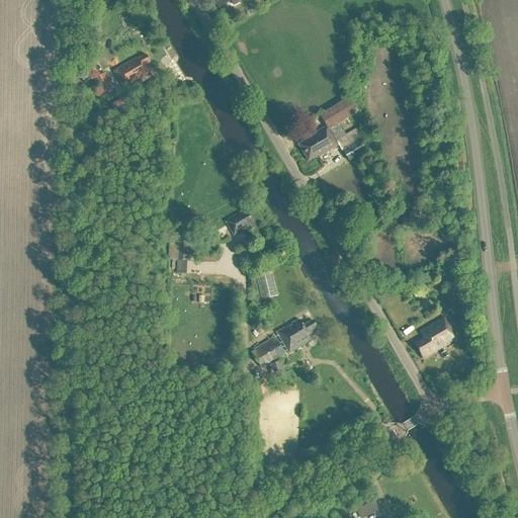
[(212,0),(218,9),(231,1),(235,6),(240,3),(238,0),(212,0)]
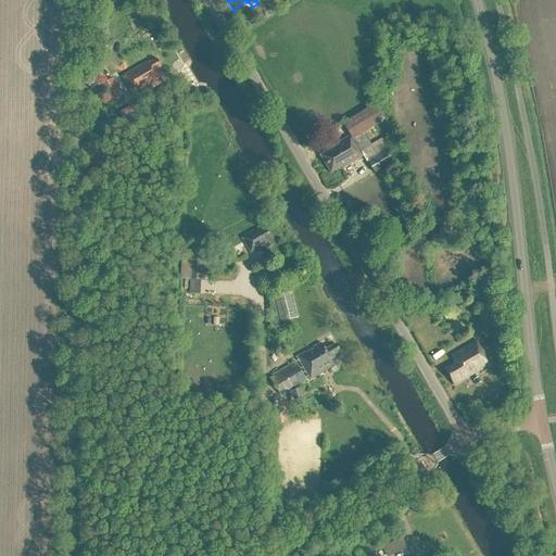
[(148,64),(147,63),(122,77),(131,95),(161,78),(156,71),(161,67),(156,59),(148,64)]
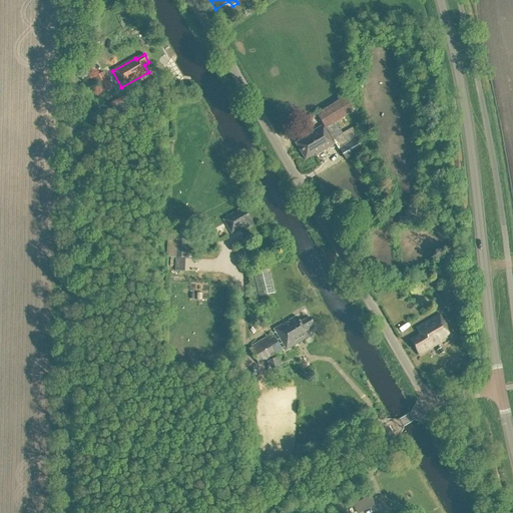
[(104,73),(92,79),(100,95),(112,89),(104,73)]
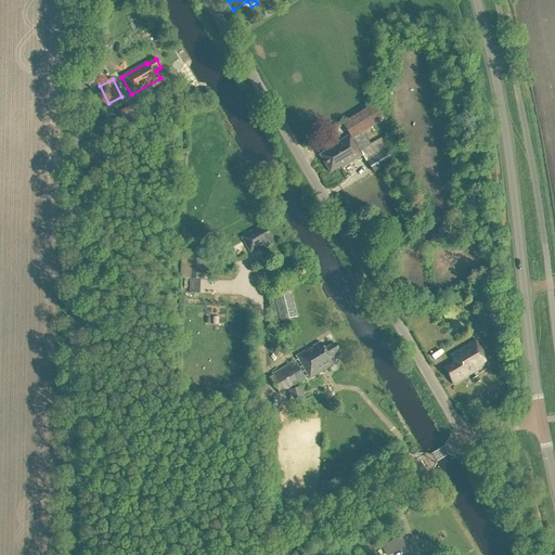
[(173,97),(167,85),(155,92),(162,103),(173,97)]
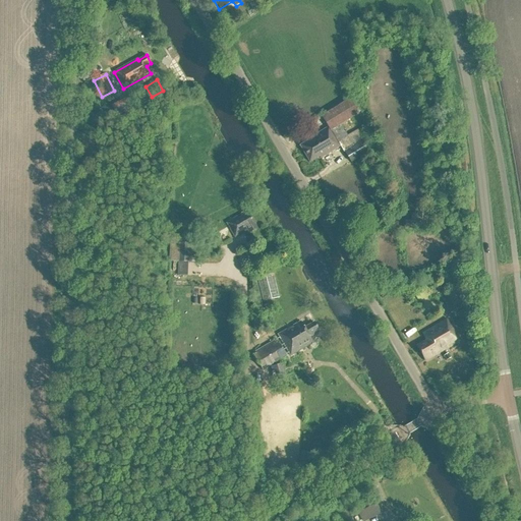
[(117,116),(133,108),(127,97),(112,106),(117,116)]
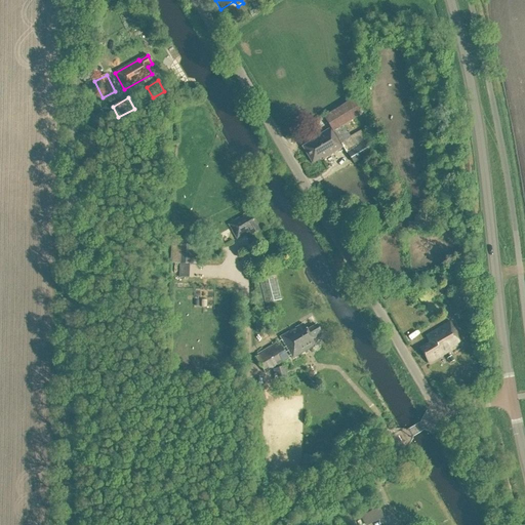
[(369,154),(362,142),(368,136),(364,129),(350,137),(342,126),(361,115),(352,101),(324,118),(330,128),(311,140),(311,142),(301,148),(312,164),(321,158),(322,160),(344,148),(354,164),(369,154)]
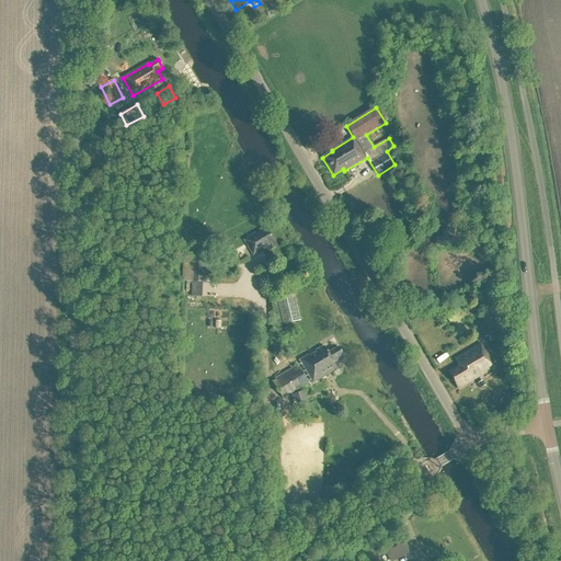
[(268,259),(264,250),(266,249),(268,251),(276,247),(268,231),(255,238),(255,237),(245,241),(251,253),(247,254),(253,266),(268,259)]
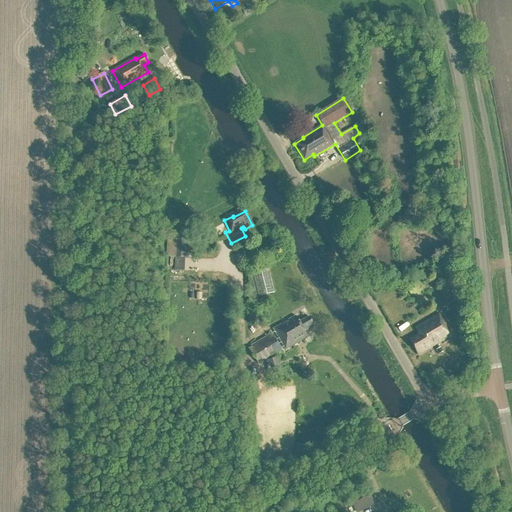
[(397,225),(413,226),(414,218),(398,217),(397,225)]
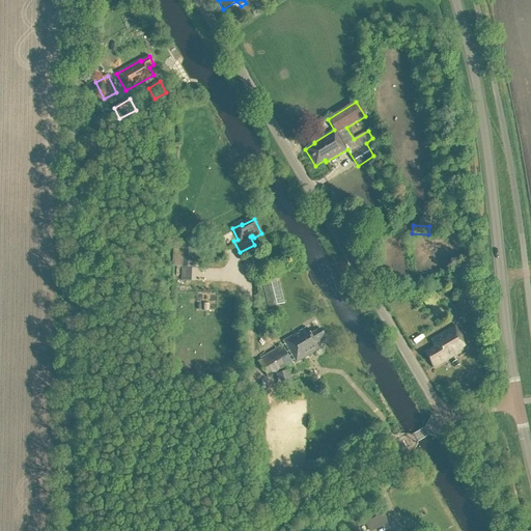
[(193,268),(193,249),(192,249),(192,245),(182,244),(182,249),(180,282),(191,282),(191,268),(193,268)]
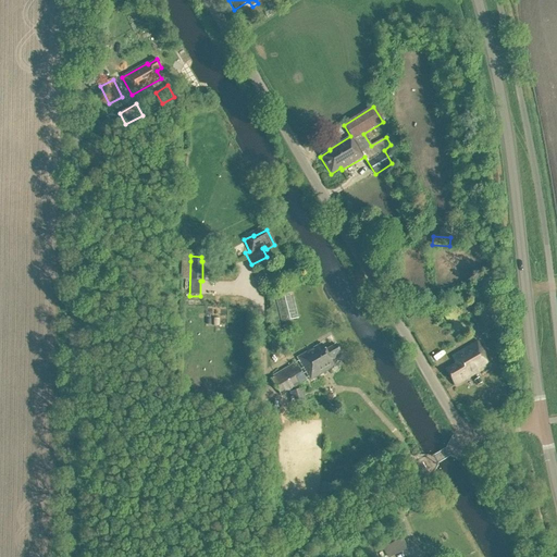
[(292,293),(274,297),(281,323),(298,319),(292,293)]
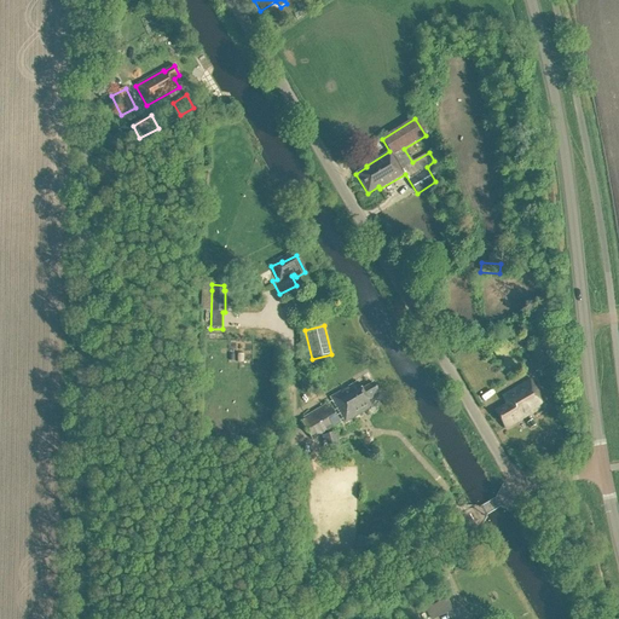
[(530,350),(538,365),(553,358),(544,342),(530,350)]
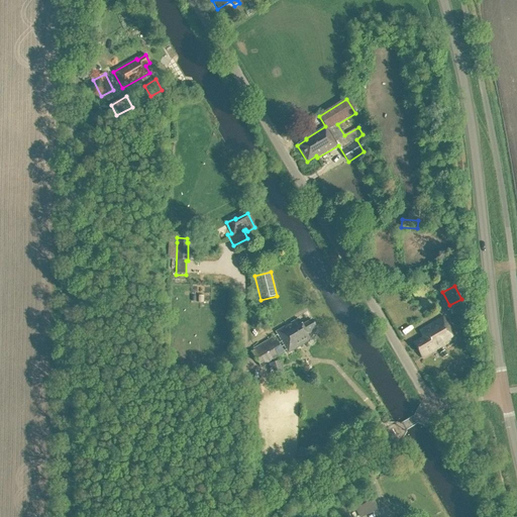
[(442,318),(419,331),(423,338),(413,343),(422,358),(455,338),(442,318)]
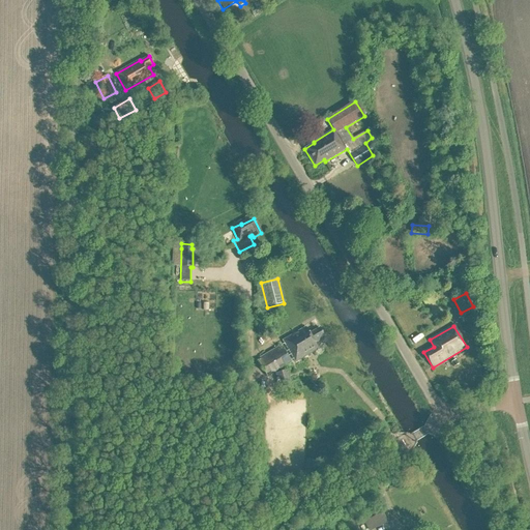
[(308,334),(305,327),(283,341),(295,362),(318,350),(315,344),(324,339),(319,328),(308,334)]
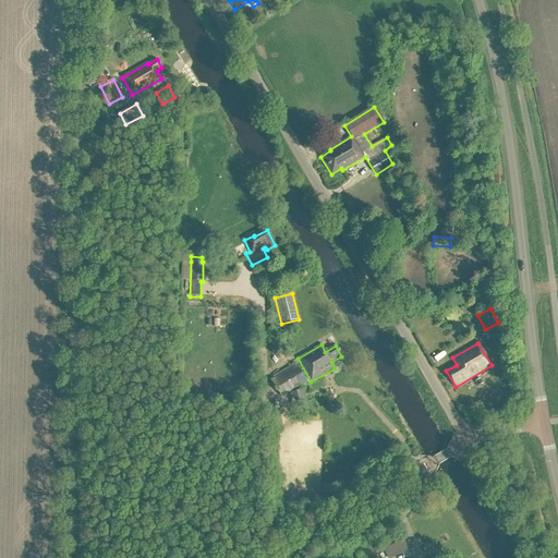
[(289,390),(290,391),(306,381),(296,365),(271,380),(280,395),(289,390)]
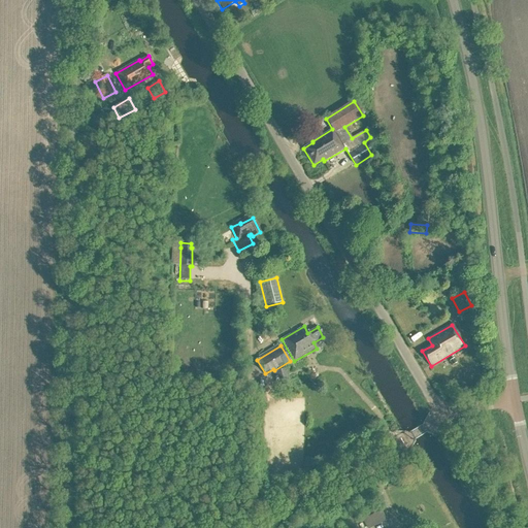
[(291,388),(286,369),(273,372),(277,387),(279,387),(281,391),(291,388)]
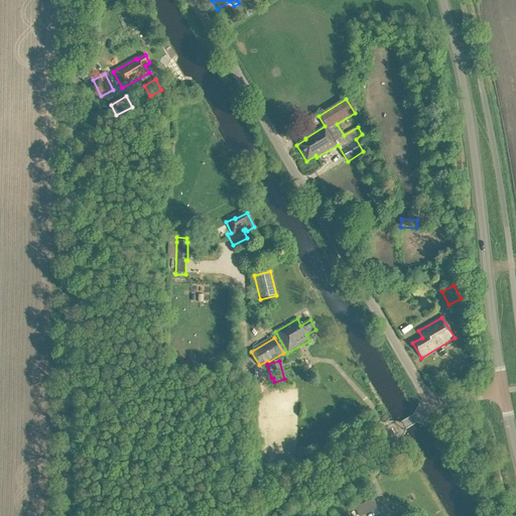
[(360,515),(379,507),(375,497),(355,506),(360,515)]
